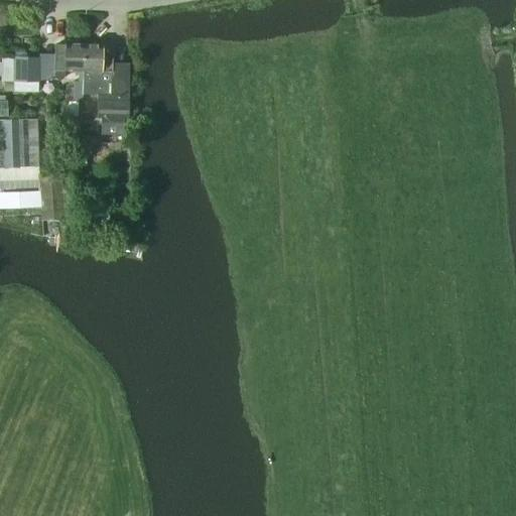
[(82,94),(83,45),(65,44),(65,46),(54,46),(53,77),(54,79),(55,80),(57,81),(58,81),(61,81),(63,80),(65,78),(65,75),(65,70),(78,70),(78,80),(82,80),(82,82),(73,82),(73,101),(82,101),(82,94)]
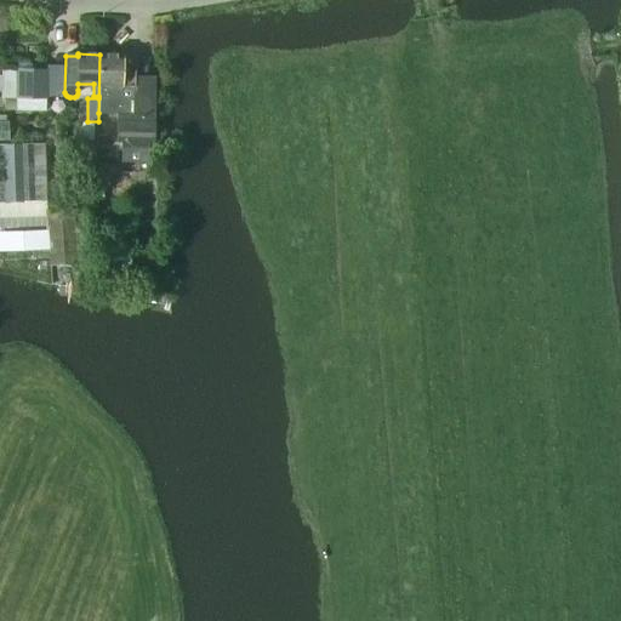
[(121,55),(100,55),(98,113),(119,114),(119,138),(121,138),(121,152),(147,152),(147,138),(151,138),(152,78),(134,78),(134,56),(121,56),(121,55)]
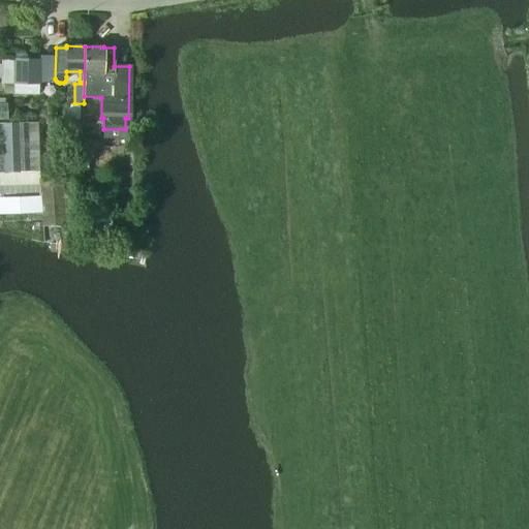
[(38,95),(39,84),(37,84),(37,61),(13,60),(12,84),(3,84),(3,94),(38,95)]
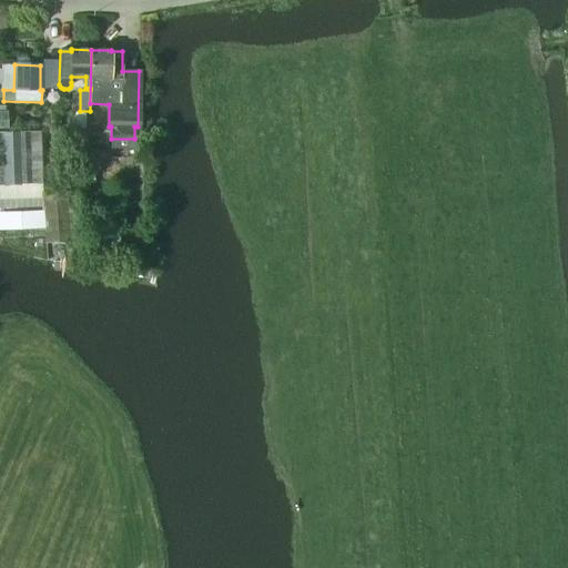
[(40,131),(0,132),(0,208),(3,209),(42,208),(42,192),(40,131)]
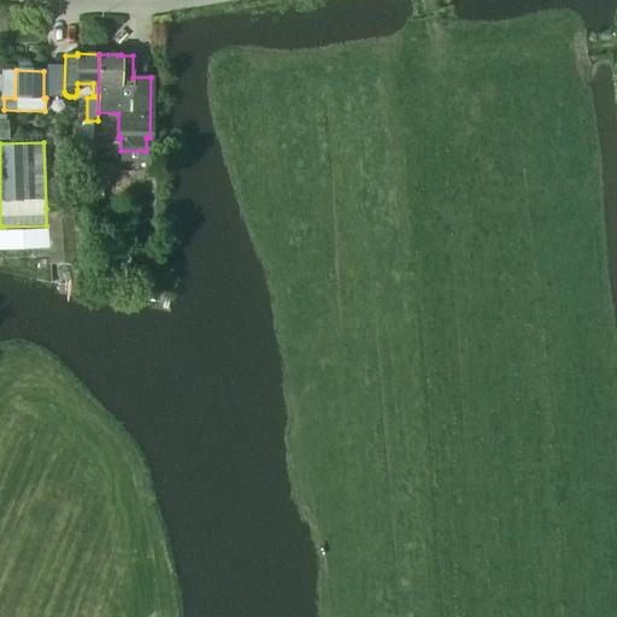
[(47,228),(0,229),(0,248),(47,247),(47,228)]
